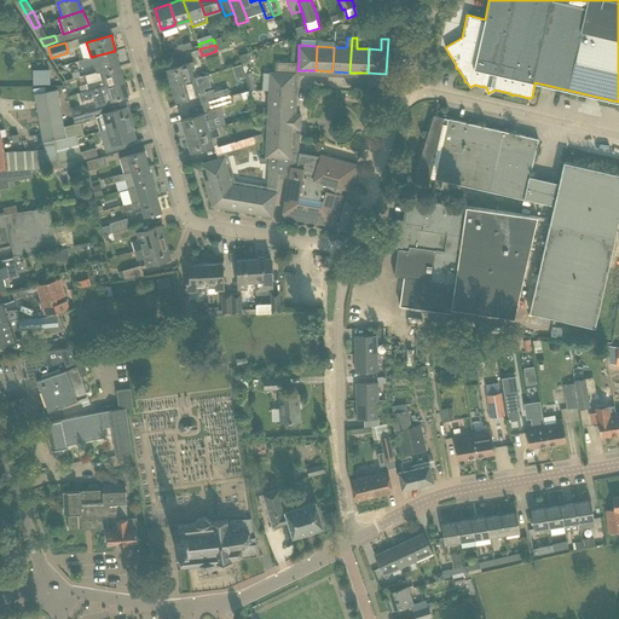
[(99,71),(120,65),(115,51),(91,57),(87,58),(86,58),(79,61),(81,67),(99,62),(102,70),(99,71)]
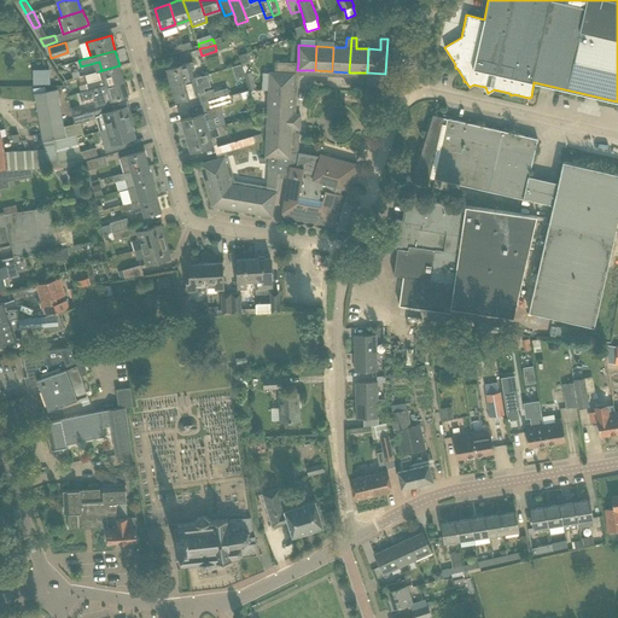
[(249,52),(238,56),(242,64),(242,65),(245,64),(250,56),(249,52)]
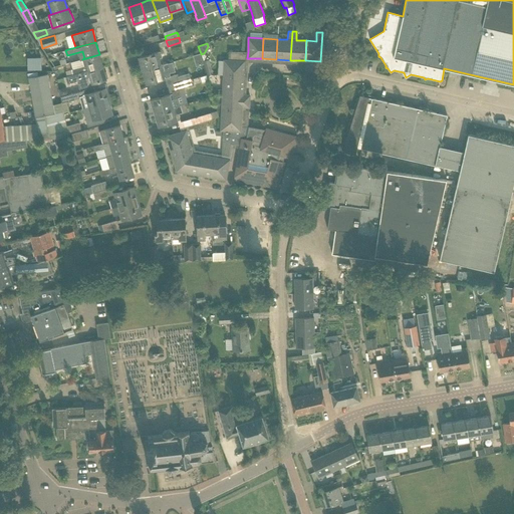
[(139,57),(143,70),(162,64),(160,58),(162,57),(160,51),(139,57)]
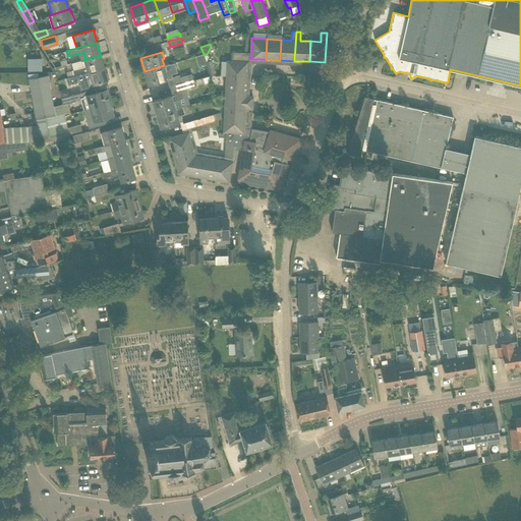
[(72,70),(73,75),(104,67),(101,55),(83,60),(85,66),(72,70)]
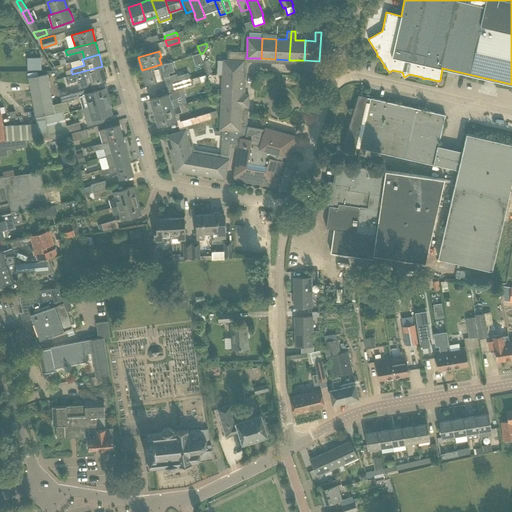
[(207,60),(202,61),(202,64),(205,74),(210,72),(207,60)]
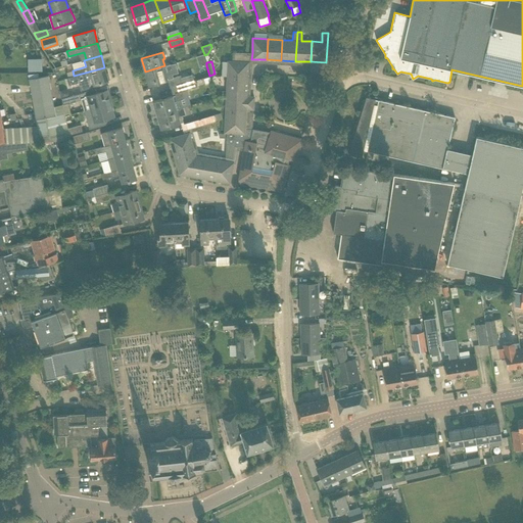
[(227,61),(226,76),(251,78),(252,62),(227,61)]
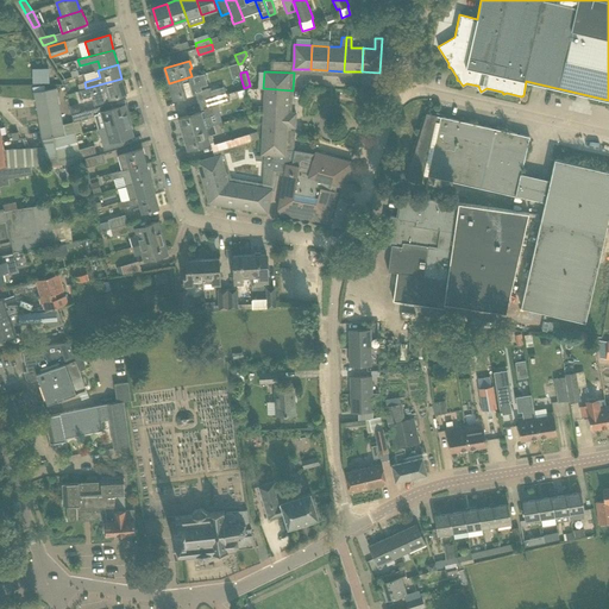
[(192,76),(169,83),(174,99),(199,92),(196,85),(200,83),(198,75),(192,77),(192,76)]
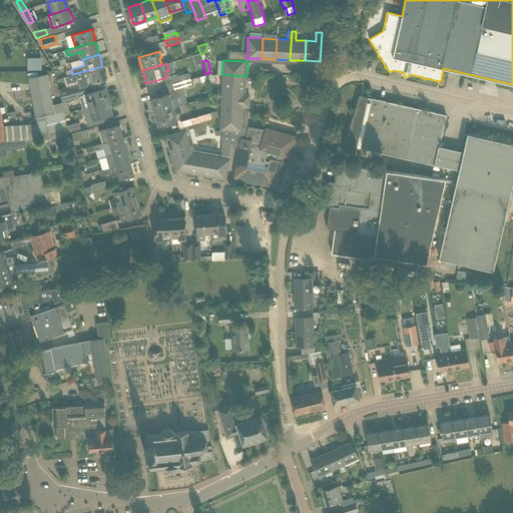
[(108,78),(106,71),(104,72),(102,66),(72,74),(72,75),(66,76),(68,83),(67,83),(67,84),(78,81),(79,83),(77,84),(79,89),(93,85),(92,82),(108,78)]
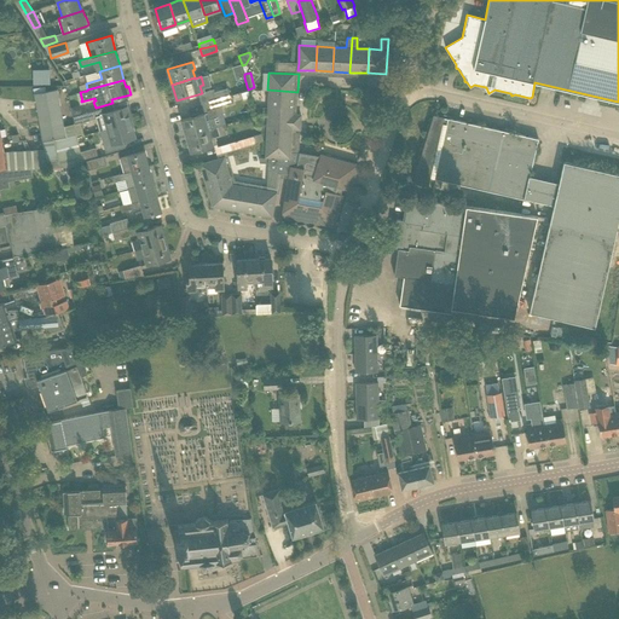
[(214,92),(217,99),(230,96),(227,88),(214,92)]
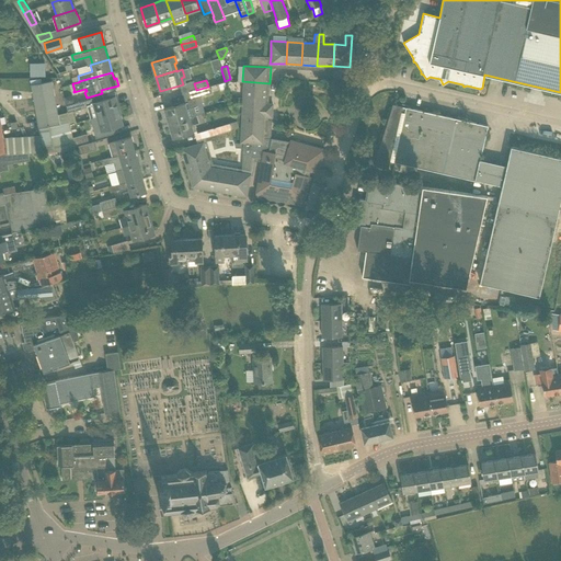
[(52,81),(31,84),(43,151),(76,149),(67,112),(58,114),(52,81)]
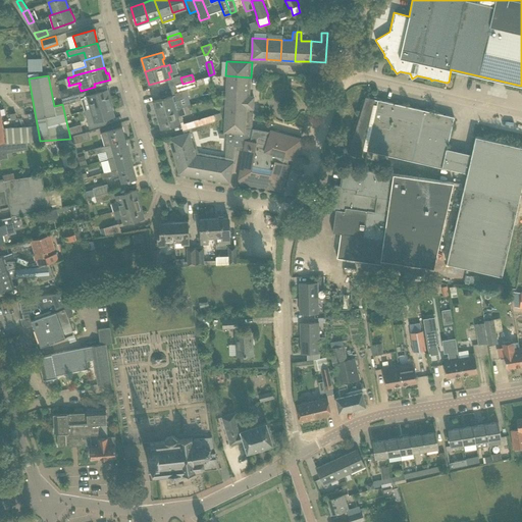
[(225,75),(225,91),(250,92),(251,77),(225,75)]
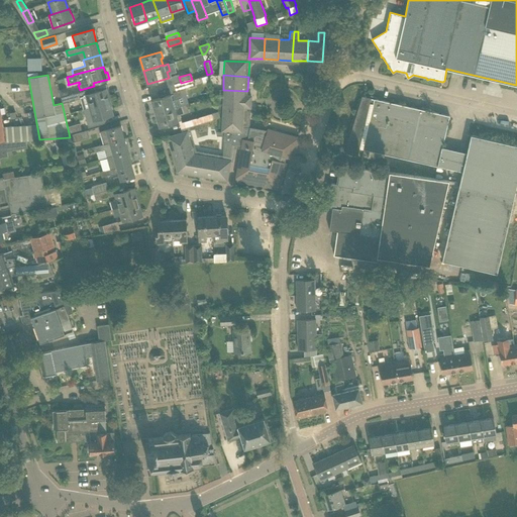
[(192,80),(181,83),(183,89),(193,86),(192,80)]
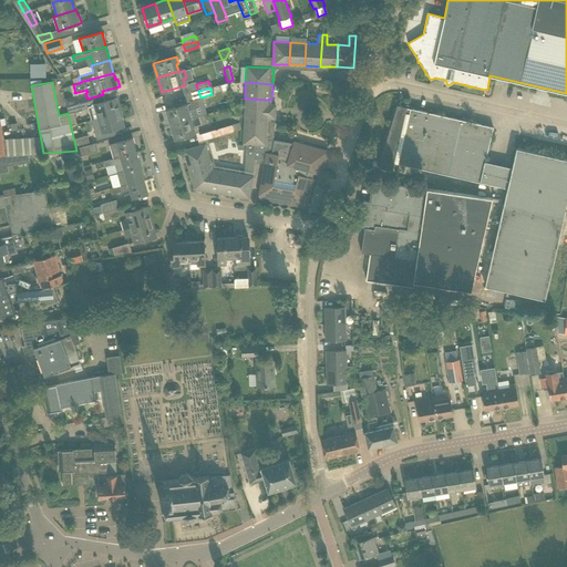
[(88,107),(91,120),(120,112),(115,99),(104,101),(94,104),(94,106),(88,107)]
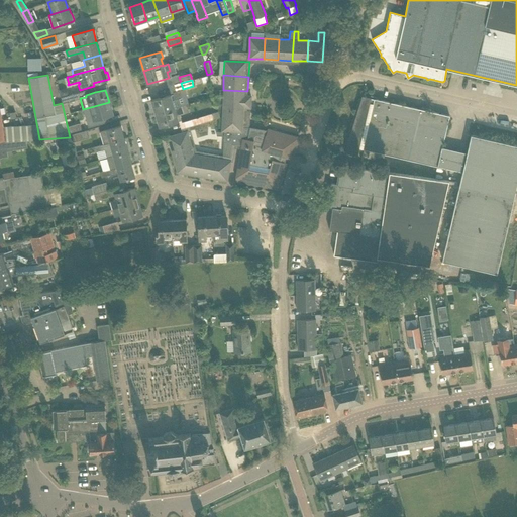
[(251,108),(251,96),(251,95),(247,95),(247,91),(223,90),(221,131),(245,132),(246,108),(251,108)]
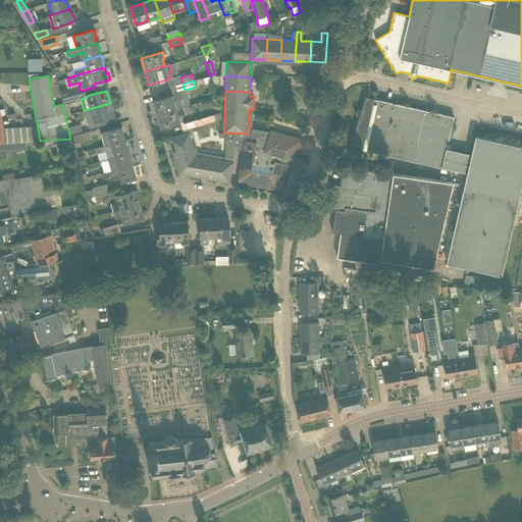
[(68,96),(61,98),(63,104),(67,103),(74,101),(72,95),(68,96)]
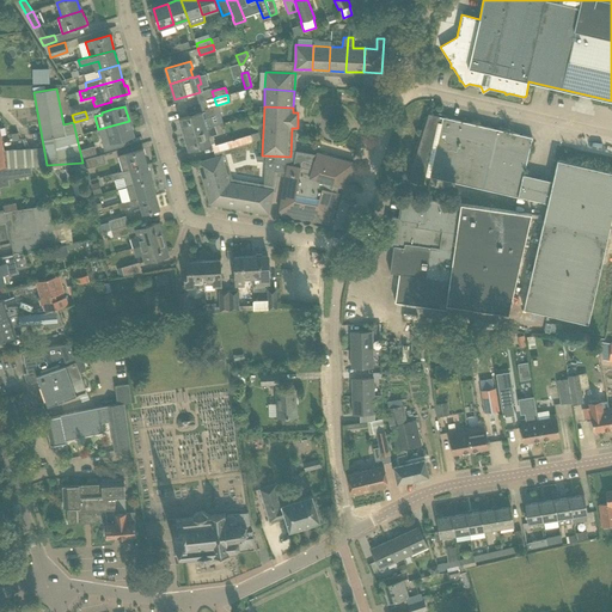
[(179,118),(184,134),(214,126),(212,116),(207,117),(206,111),(179,118)]
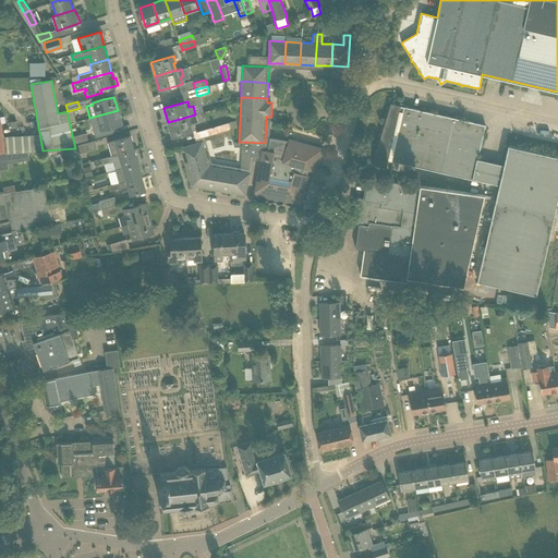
[(372,165),(383,167),(386,168),(387,159),(472,179),(499,184),(476,280),(536,294),(557,198),(557,156),(508,145),(504,165),(477,158),(485,125),(400,106),(390,104),(372,165)]
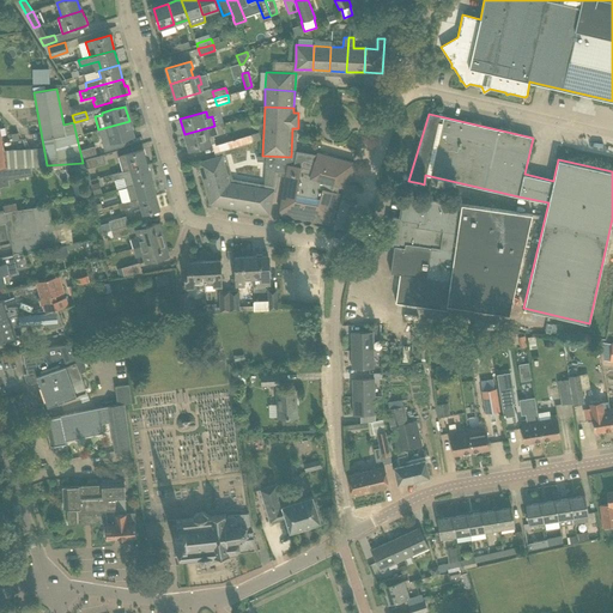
[(129,121),(98,129),(101,139),(107,137),(109,141),(79,150),(82,158),(111,149),(110,143),(134,137),(129,121)]
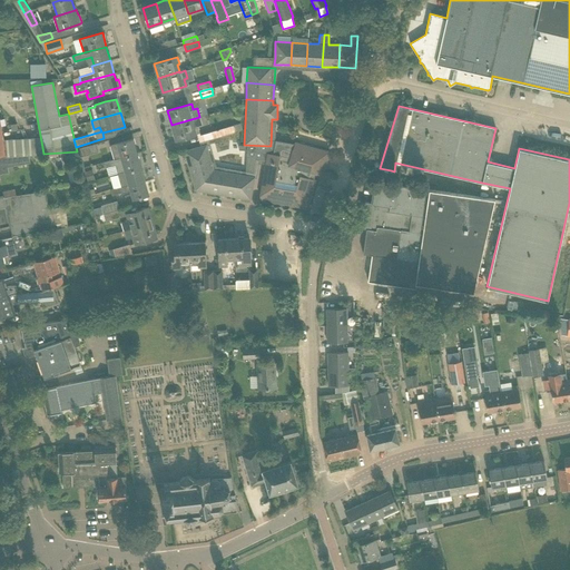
[(197,134),(199,143),(208,140),(208,139),(243,129),(241,123),(200,135),(197,126),(202,125),(199,117),(172,125),(176,139),(197,134)]
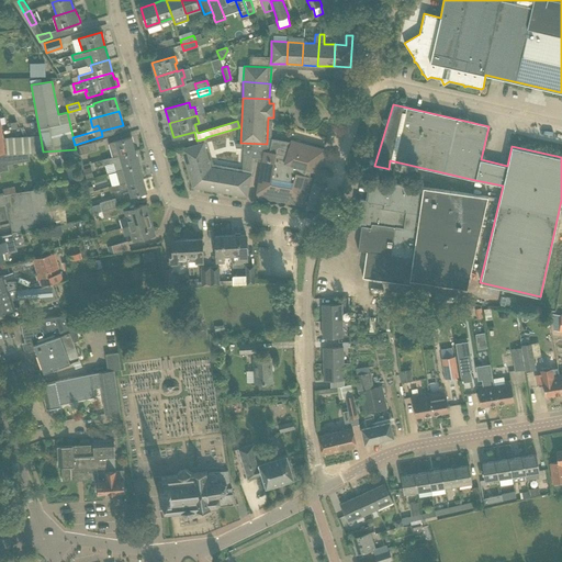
[(25,136),(3,137),(0,120),(0,154),(27,153),(25,136)]
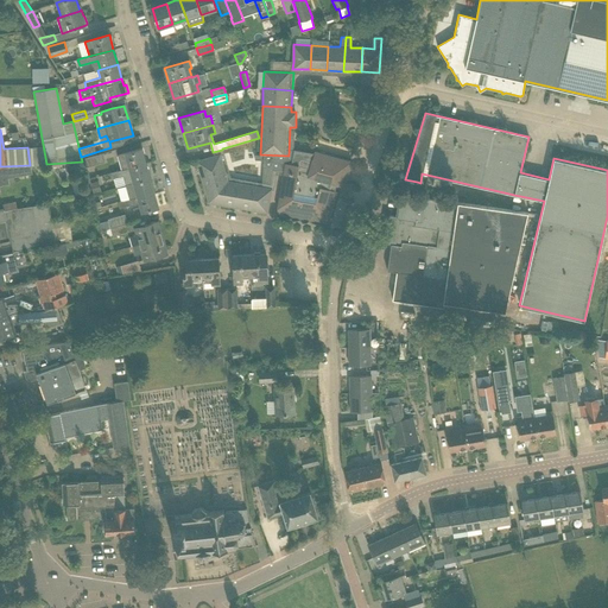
[(116,156),(121,170),(146,163),(141,149),(116,156)]
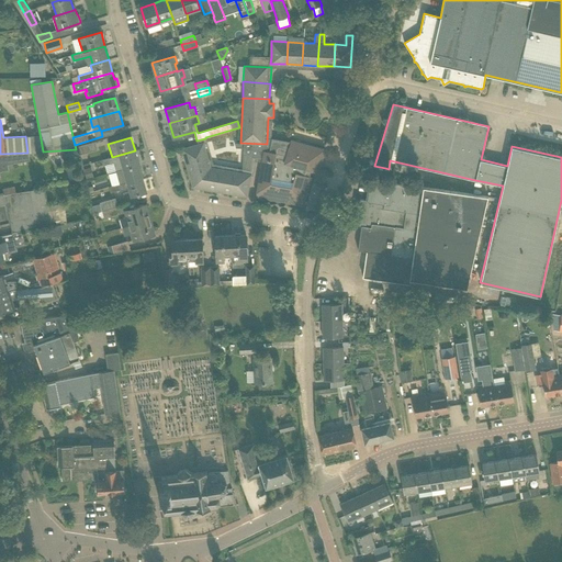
[(182,149),(186,161),(206,156),(203,144),(206,143),(205,138),(197,141),(198,145),(182,149)]
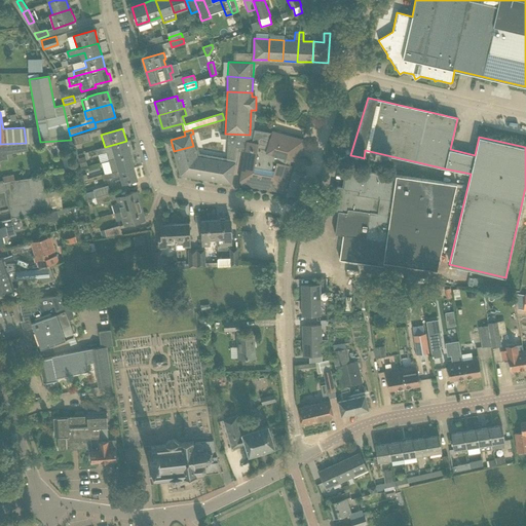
[(238,181),(240,181),(239,185),(284,193),(291,165),(285,164),(287,158),(298,161),(304,140),(272,130),(271,133),(254,129),(253,142),(240,142),(238,151),(243,152),(238,181)]
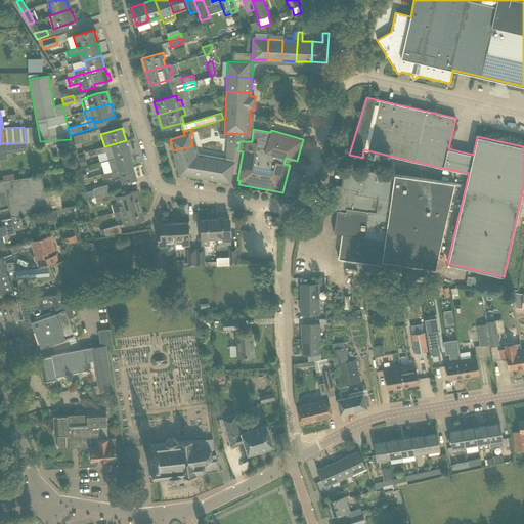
[(90,139),(88,132),(73,136),(75,143),(90,139)]
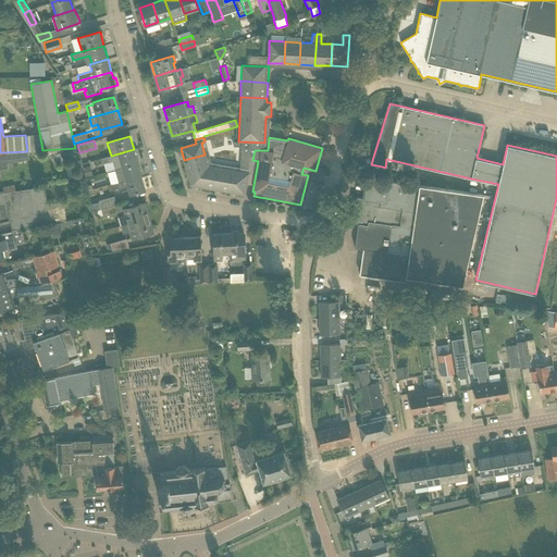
[(111,156),(114,169),(137,162),(134,149),(111,156)]
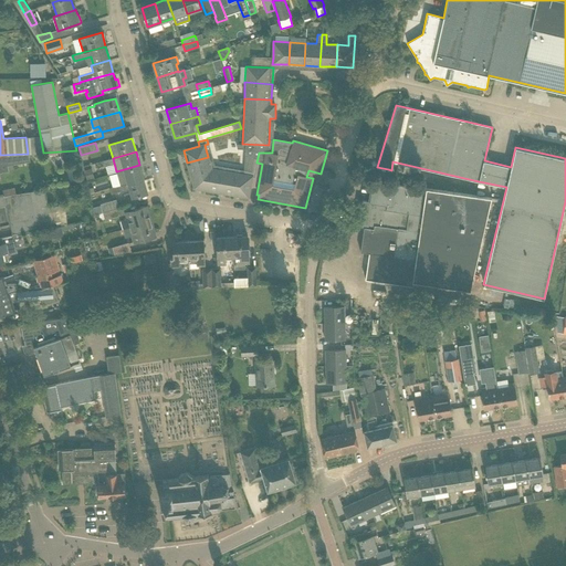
[(29,154),(28,154),(0,155),(0,173),(9,171),(8,165),(30,160),(29,154)]
